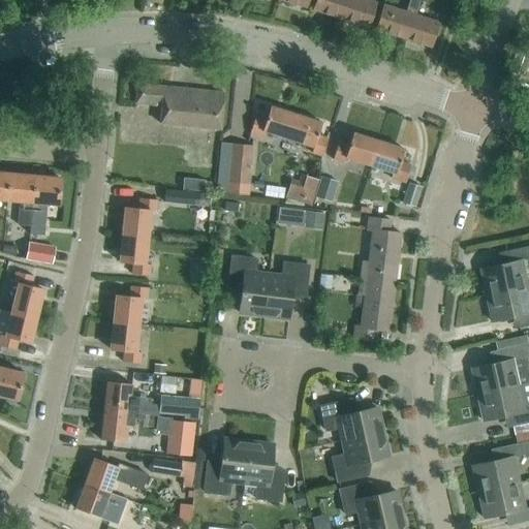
[(315,0),(312,10),(340,19),(345,0),(315,0)]
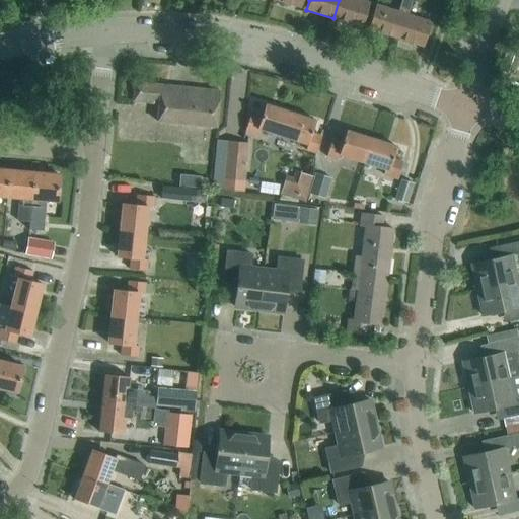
[(339,0),(334,18),(360,26),(368,3),(358,0),(339,0)]
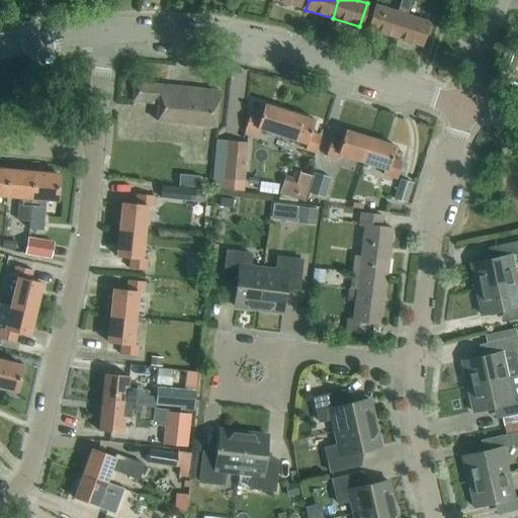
[(368,29),(396,37),(402,14),(407,15),(411,3),(402,0),(398,12),(375,5),(368,29)]
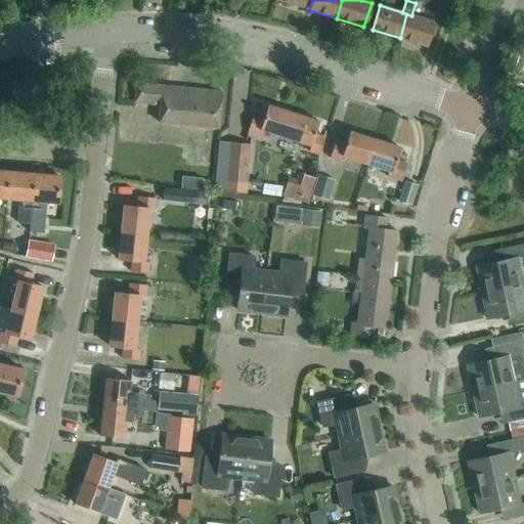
[(400,38),(426,47),(434,23),(411,15),(406,14),(400,38)]
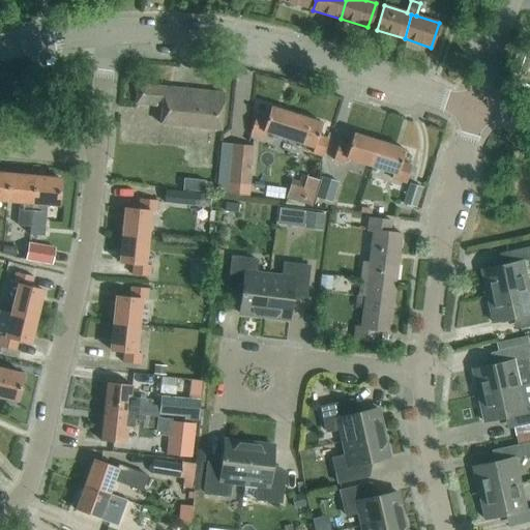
[(162,107),(160,123),(221,129),(225,92),(138,84),(136,104),(162,107)]
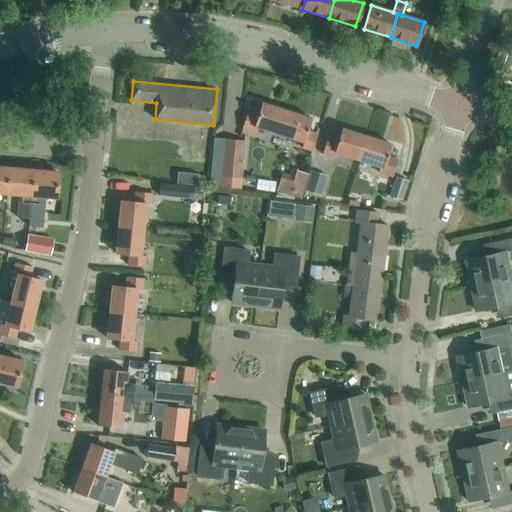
[(278,135),(286,111),(261,103),(257,116),(246,113),(241,129),(252,133),(253,127),(278,135)]
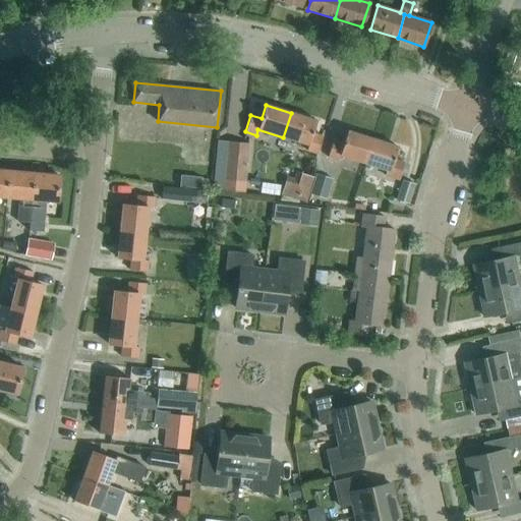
[(316,121),(291,113),(283,137),(309,147),(307,152),(319,155),(324,138),(312,134),(316,121)]
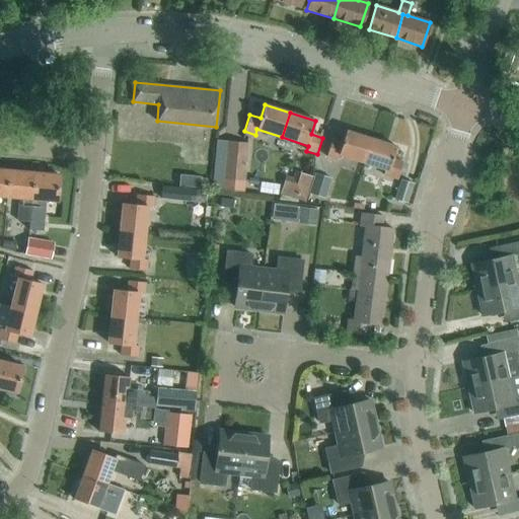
[(339,155),(364,163),(371,139),(346,131),(342,143),(332,140),(327,156),(337,159),(339,155)]
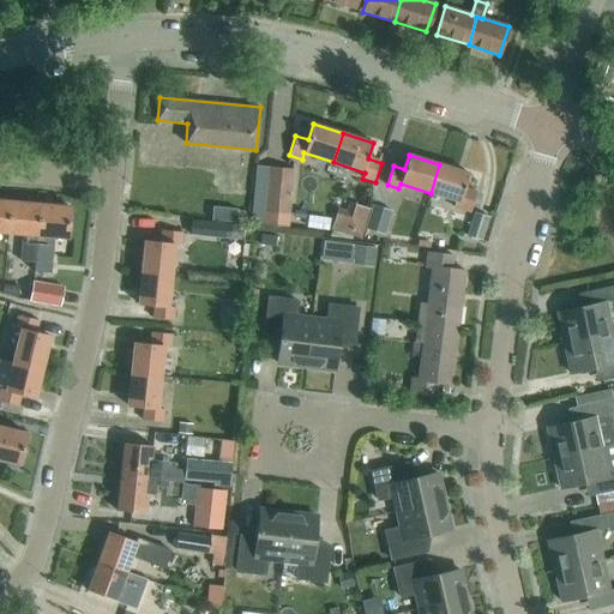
[(469,174),(439,164),(431,193),(461,203),(458,209),(470,212),(476,192),(464,188),(469,174)]
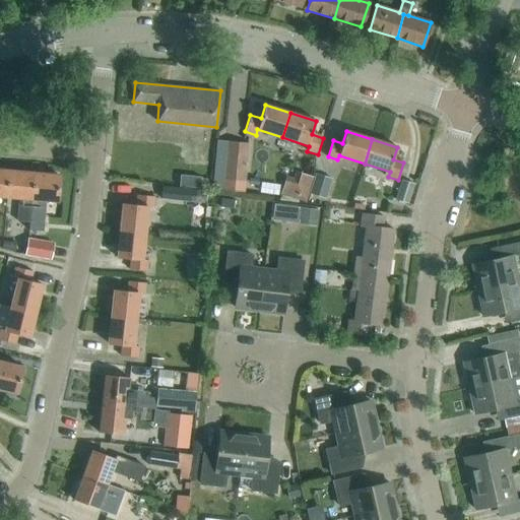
[(250,143),(241,142),(228,141),(223,181),(246,183),(250,143)]
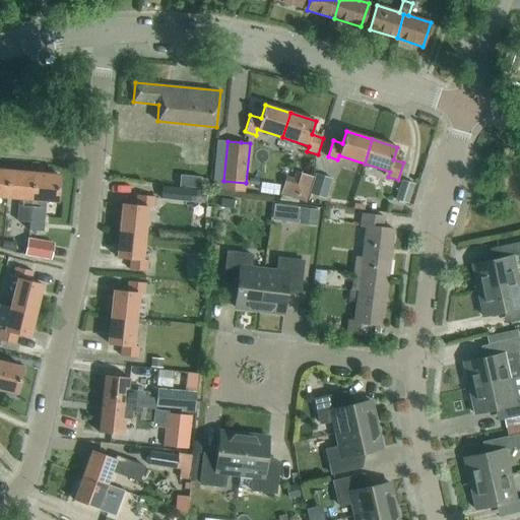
[(9,172),(0,170),(0,196),(7,198),(9,172)]
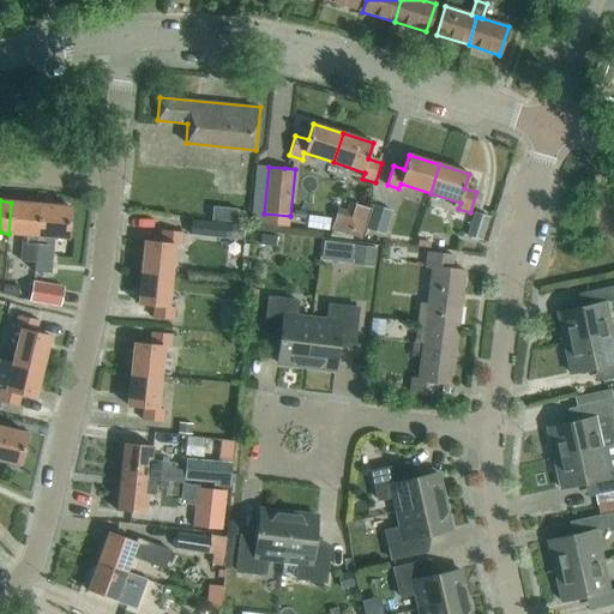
[(362,239),(366,227),(372,209),(349,202),(347,210),(338,208),(332,229),(362,239)]
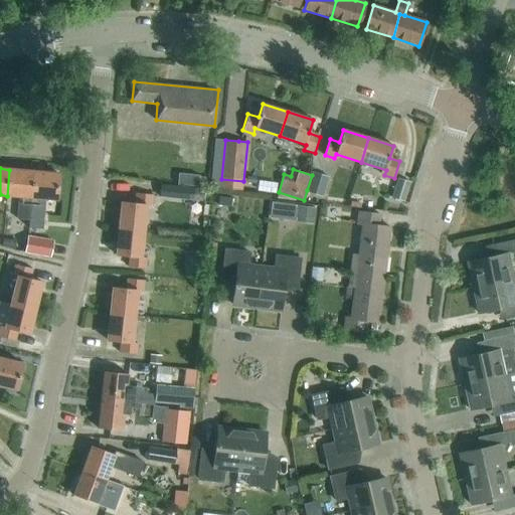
[(34,172),(9,170),(7,196),(20,197),(20,204),(18,218),(29,220),(28,228),(30,219),(34,172)]
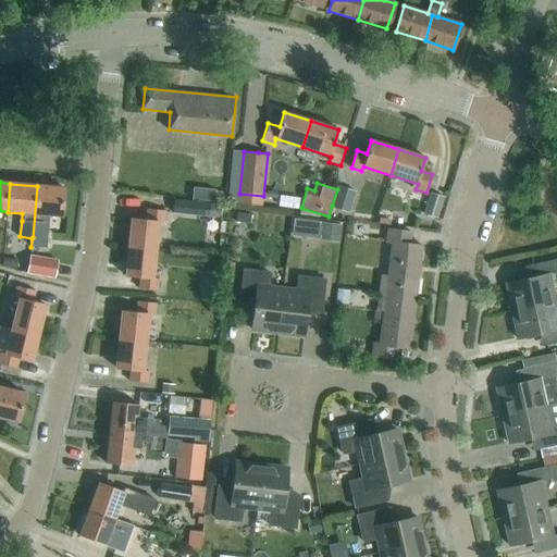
[(61,217),(64,188),(37,186),(33,237),(31,247),(45,248),(47,223),(48,214),(61,217)]
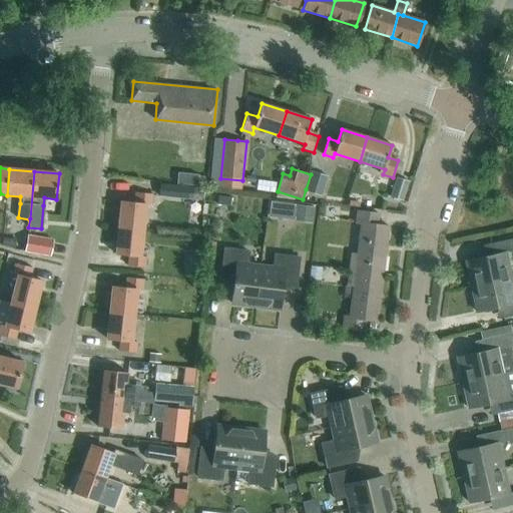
[(311,174),(306,189),(322,194),(327,176),(312,171),(311,174)]
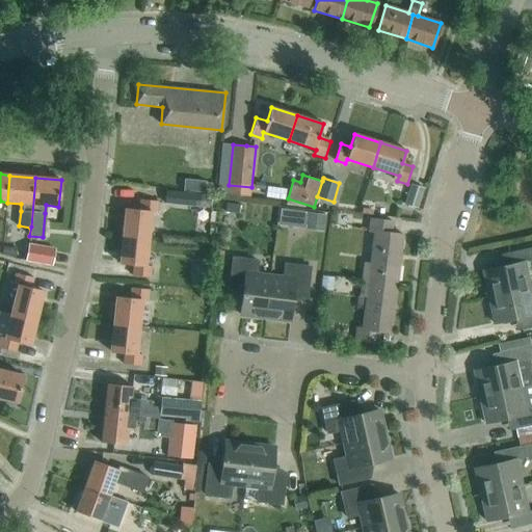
[(184,179),(183,190),(205,192),(206,182),(184,179)]
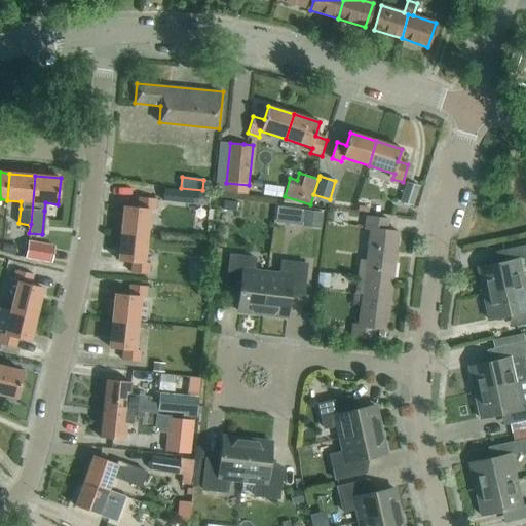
[(400,202),(408,204),(412,207),(419,186),(407,182),(401,198),(400,202)]
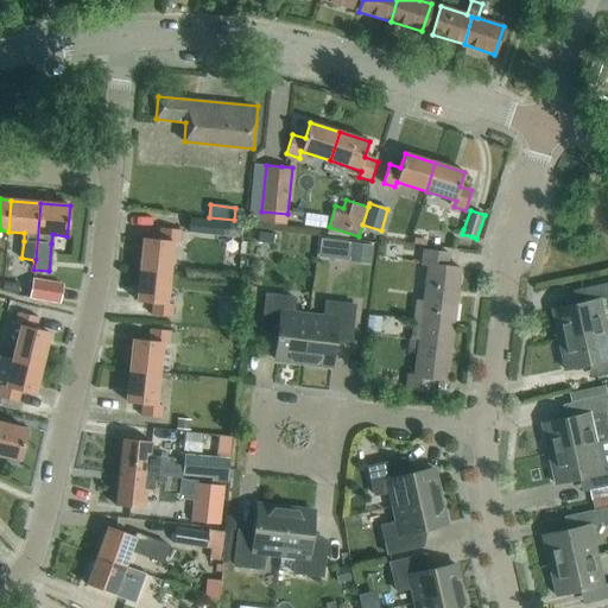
[(227,238),(227,236),(228,222),(189,217),(188,233),(227,238)]
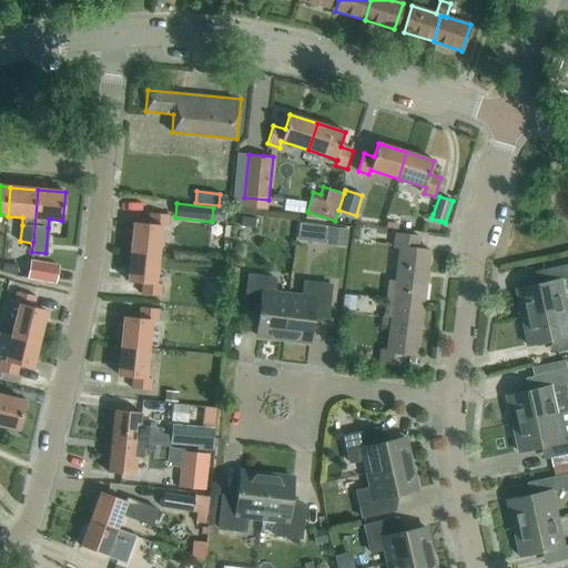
[(138,223),(134,223),(131,252),(156,254),(160,225),(166,226),(168,215),(151,213),(140,212),(138,223)]
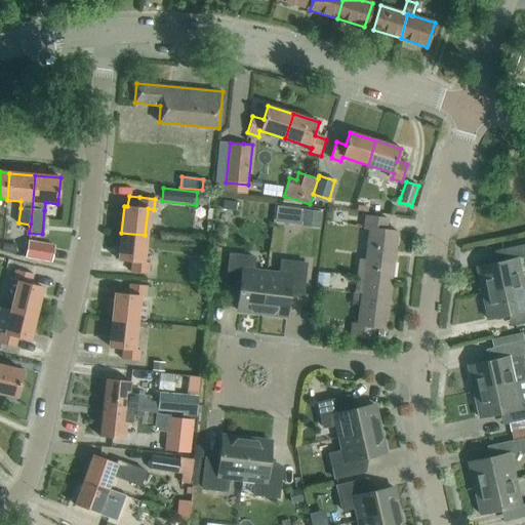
[(223,208),(236,210),(237,202),(224,200),(223,208)]
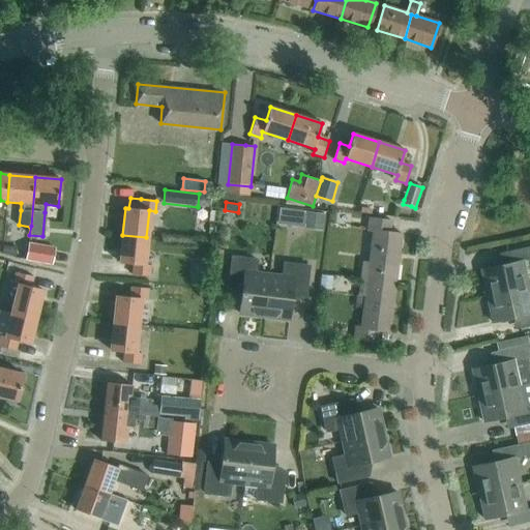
[(305,211),(280,208),(277,224),(303,227),(305,211)]
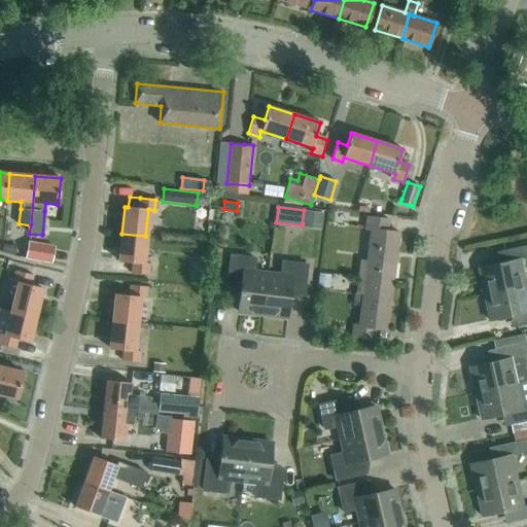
[(305,211),(304,226),(321,229),(323,213),(305,211)]
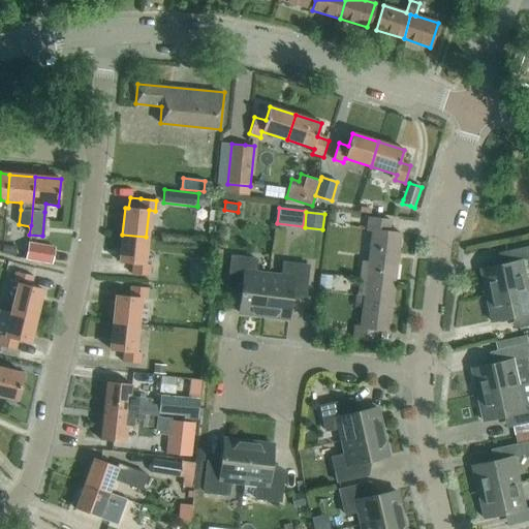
[(360,278),(395,282),(401,234),(390,232),(391,220),(368,218),(367,229),(372,230),(368,261),(362,261),(360,278)]
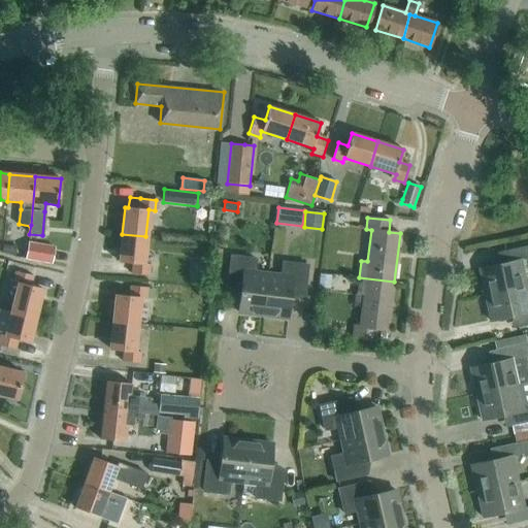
[(143,263),(145,236),(122,234),(119,261),(133,263),(132,273),(149,275),(150,264),(143,263)]
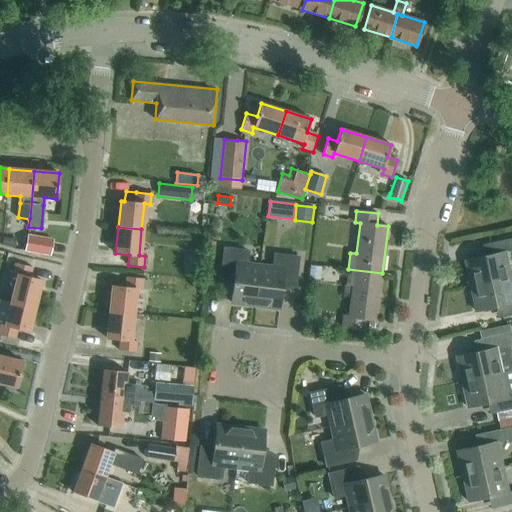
[(26,252),(51,257),(54,239),(29,235),(26,252)]
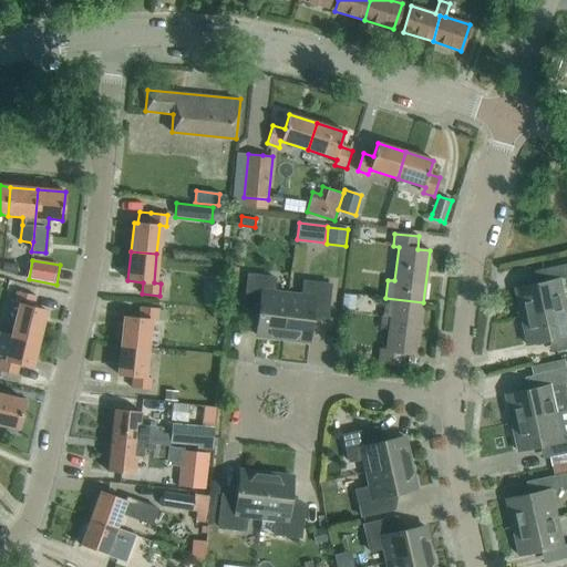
[(3,264),(2,272),(17,274),(18,265),(3,264)]
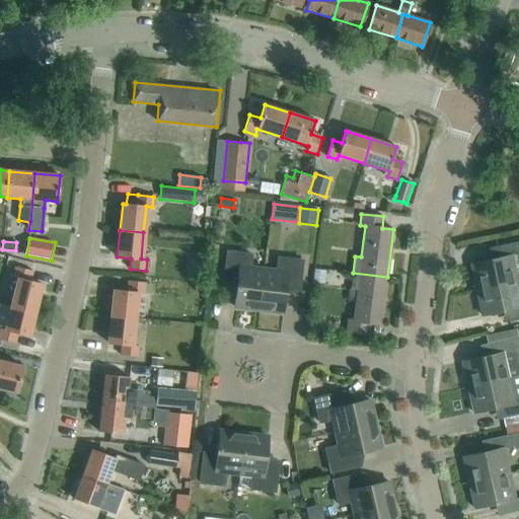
[(498,258),(471,265),(476,290),(514,281),(508,256),(518,253),(518,241),(495,247),(498,258)]
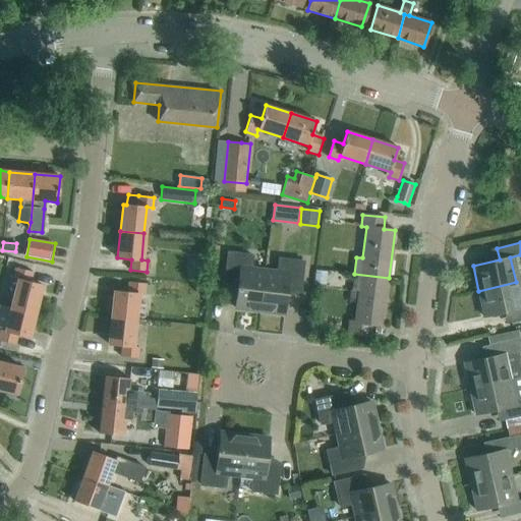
[(235,308),(259,310),(265,271),(251,269),(252,255),(228,252),(225,282),(238,284),(235,308)]
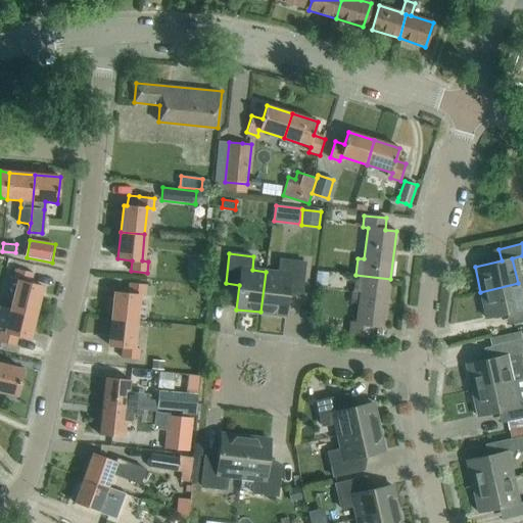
[(279,273),(266,272),(260,312),(285,316),(288,291),(301,292),(305,263),(281,259),(279,273)]
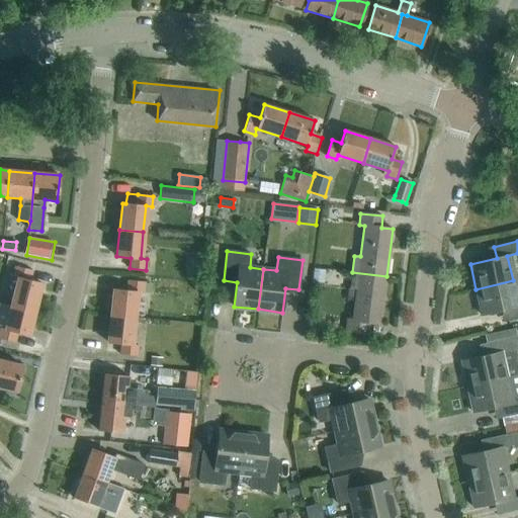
[(193,259),(191,281),(200,282),(202,260),(193,259)]
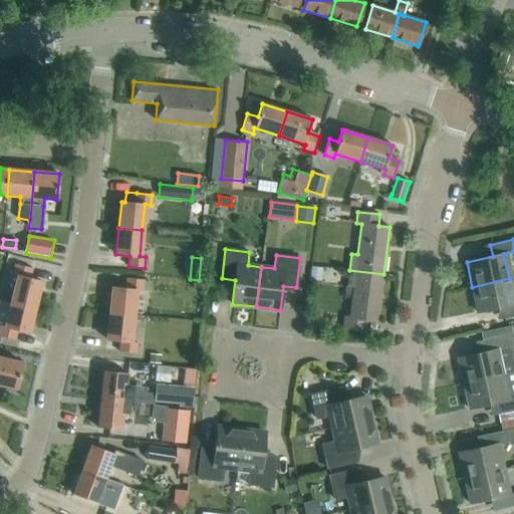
[(16,276),(10,302),(36,307),(42,282),(29,279),(31,268),(14,265),(14,267),(12,275),(16,276)]
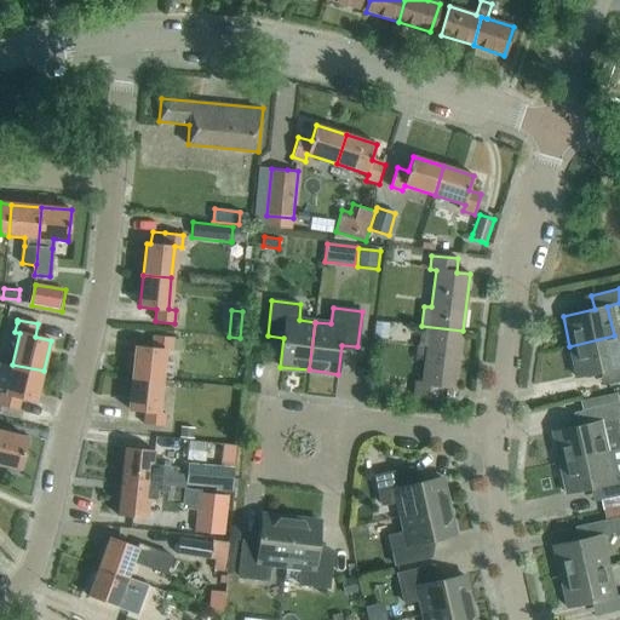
[(390,340),(391,322),(375,320),(374,339),(390,340)]
